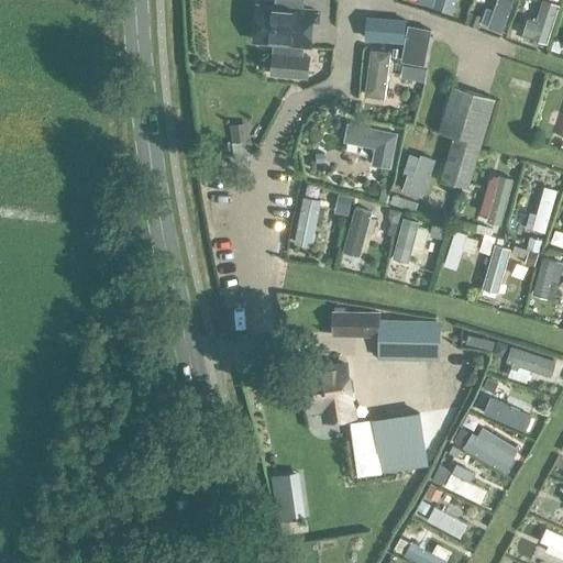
[(465,32),(473,0),(459,0),(452,29),(465,32)]
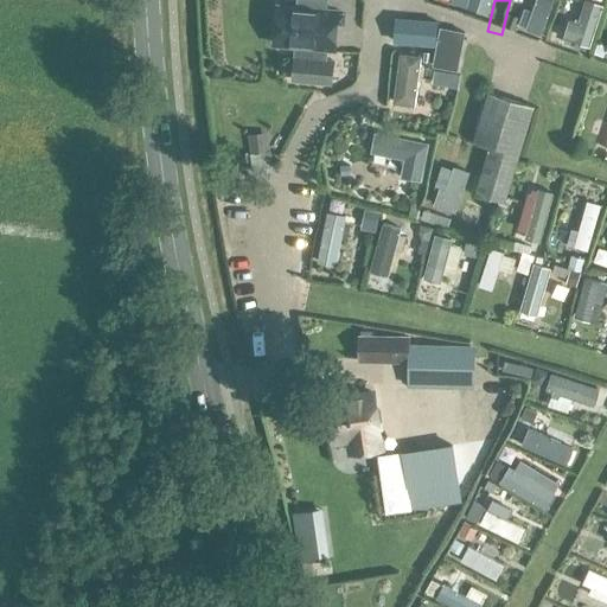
[(525,30),(541,34),(553,0),(536,0),(532,11),(525,8),(519,25),(526,27),(525,30)]
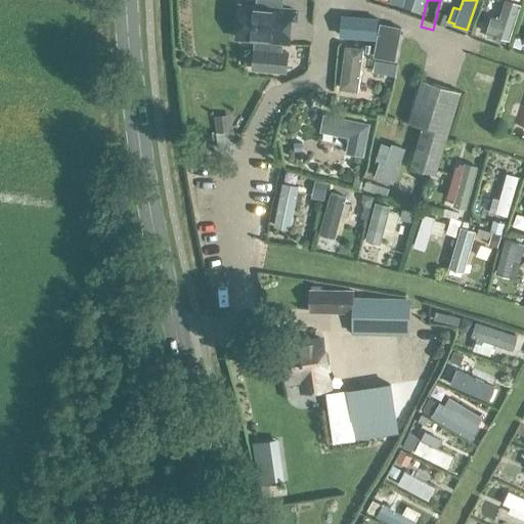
[(500,22),(491,18),(487,34),(509,41),(520,5),(507,1),(500,22)]
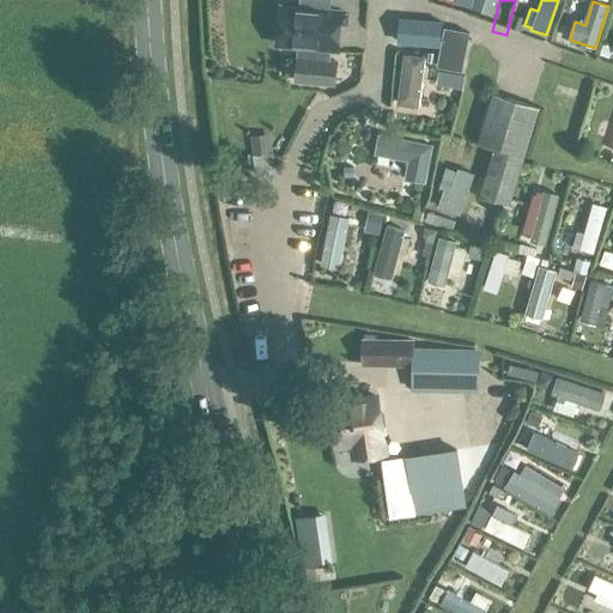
[(285,8),(281,48),(301,50),(332,53),(338,54),(341,14),(285,8)]
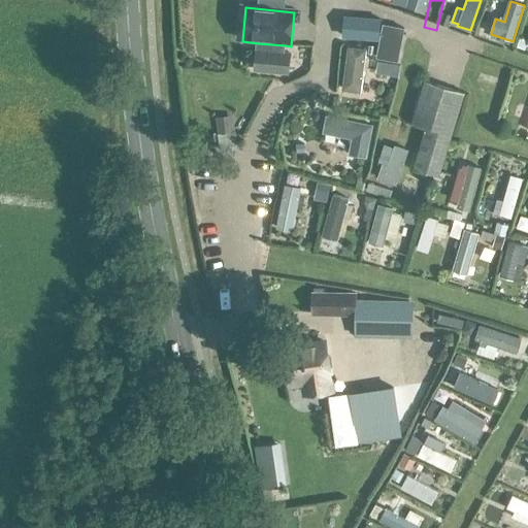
[(343,38),(378,41),(380,20),(345,17),(343,38)]
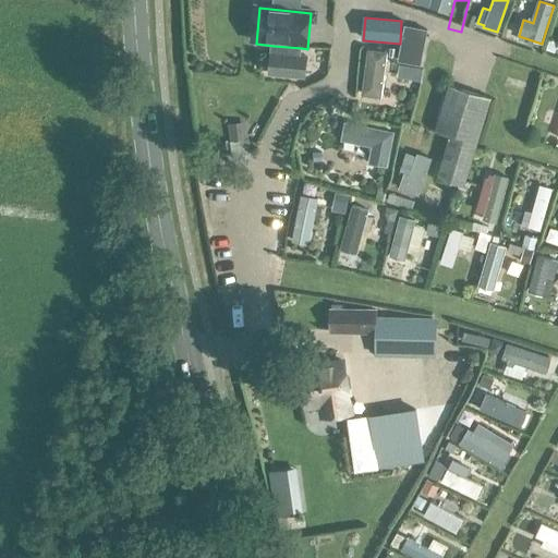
[(404,26),(397,64),(421,69),(427,31),(404,26)]
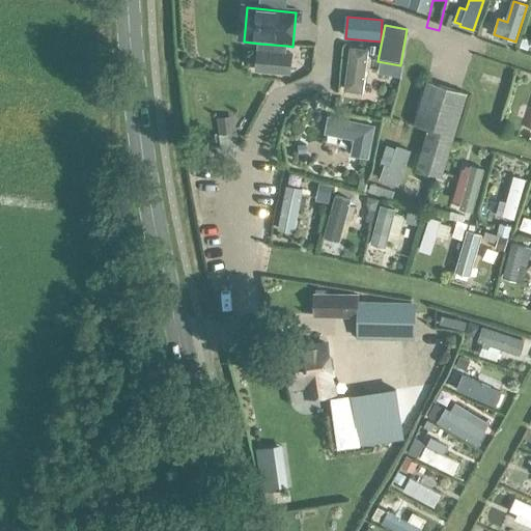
[(257,67),(257,72),(290,74),(291,70),(292,54),(286,53),(287,46),(260,44),(257,67)]
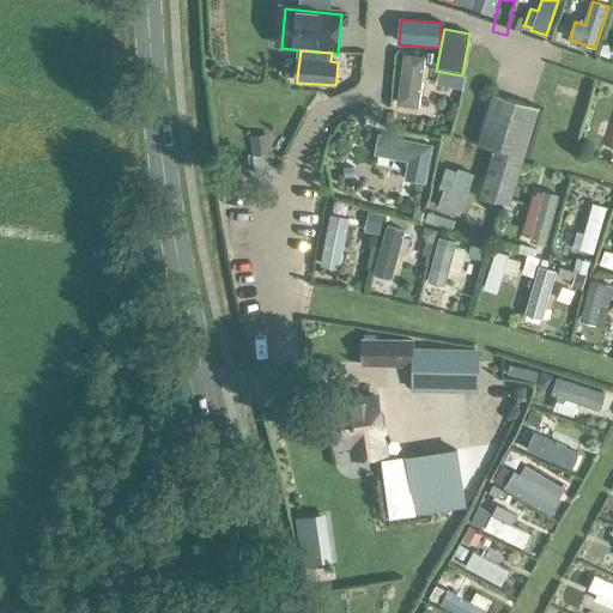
[(425,58),(404,55),(398,105),(418,108),(425,58)]
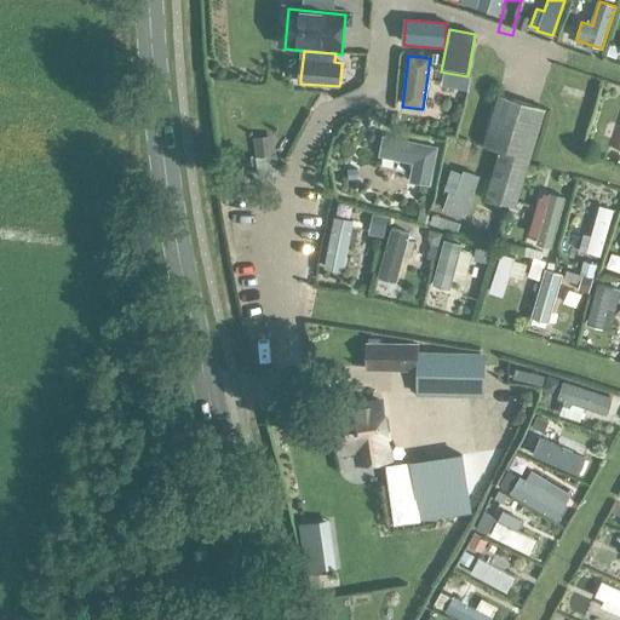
[(584,92),(569,89),(567,98),(580,103),(584,92)]
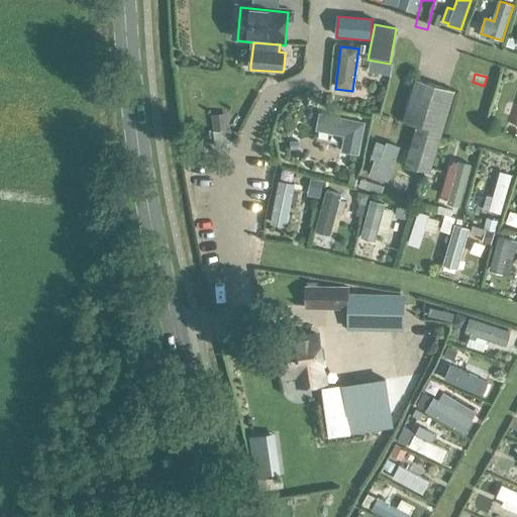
[(429,176),(454,91),(417,80),(404,120),(419,125),(405,168),(429,176)]
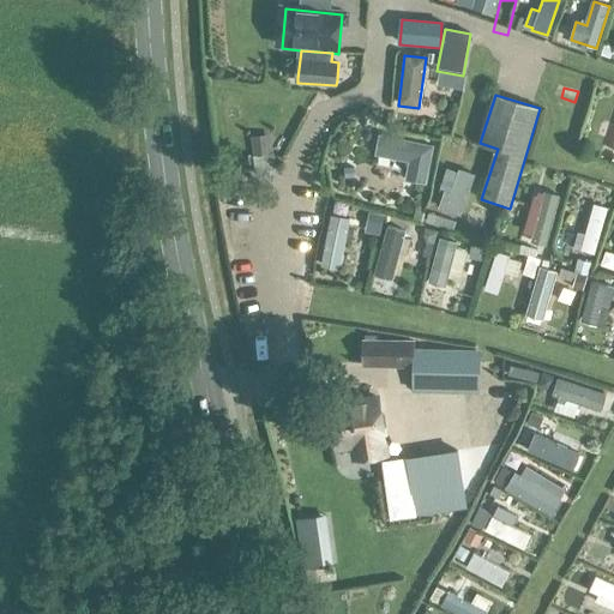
[(271,134),(251,138),(254,157),(275,154),(271,134)]
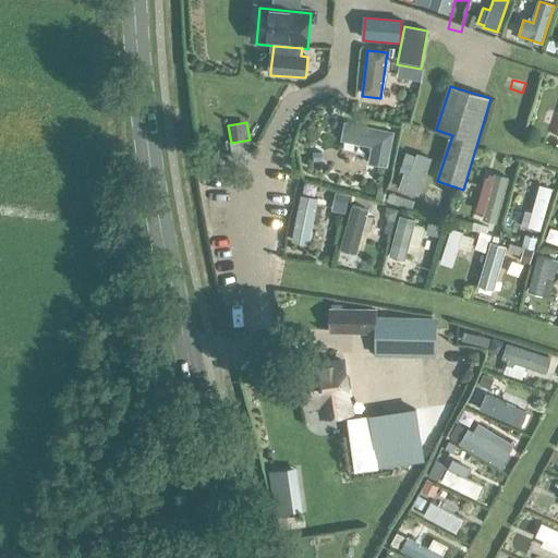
[(392,132),(344,122),(341,142),(371,146),(368,165),(387,168),(392,132)]
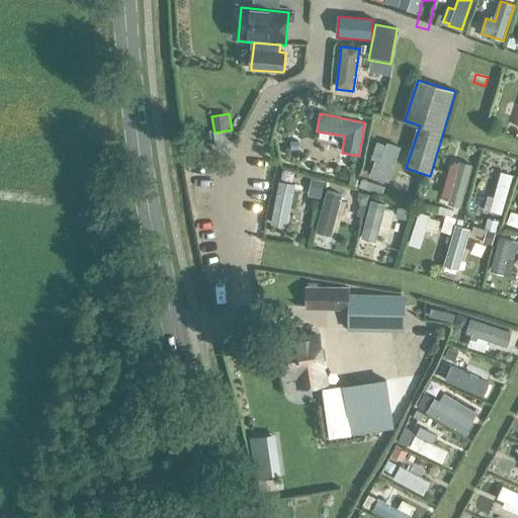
[(447,204),(460,207),(472,165),(459,162),(451,189),(447,188),(444,197),(448,198),(447,204)]
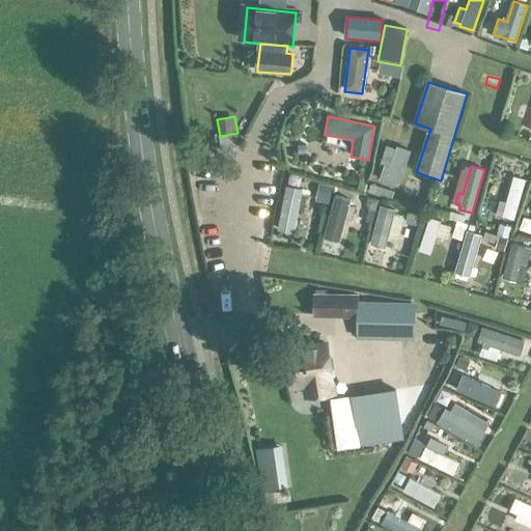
[(282,201),(279,246),(299,248),(302,202),(282,201)]
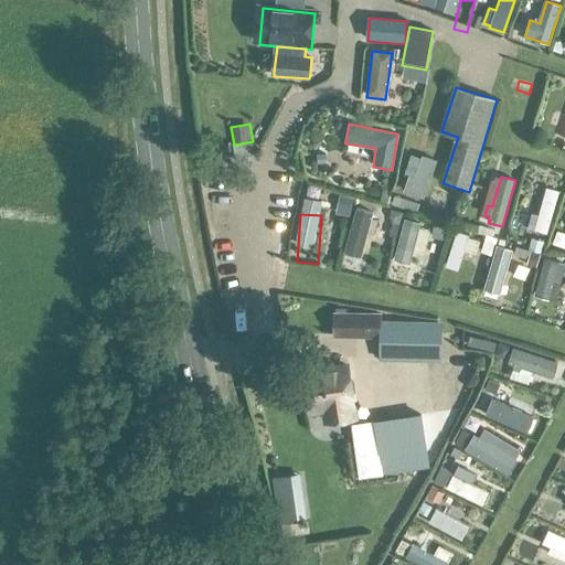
[(354,222),(342,266),(362,272),(374,226),(354,222)]
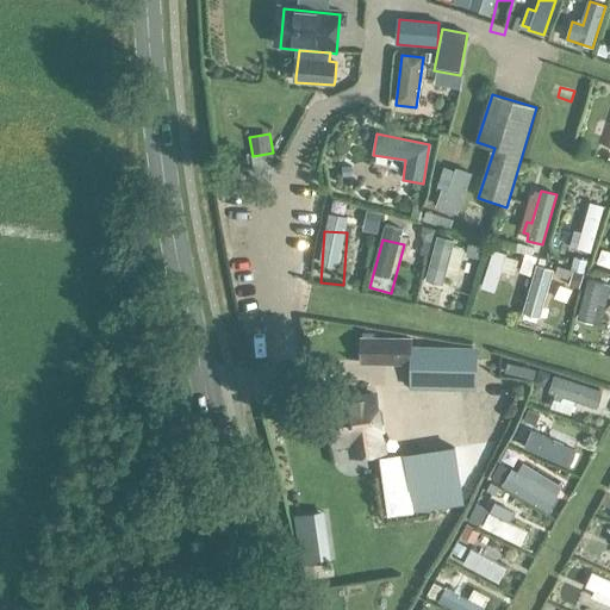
[(590,257),(577,253),(572,268),(585,272),(590,257)]
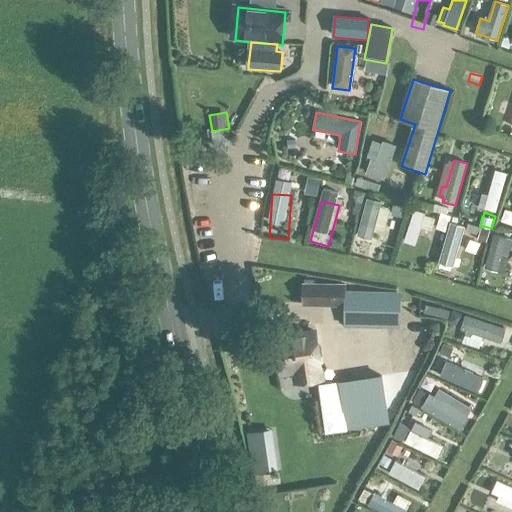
[(385,243),(389,223),(379,221),(376,242),(385,243)]
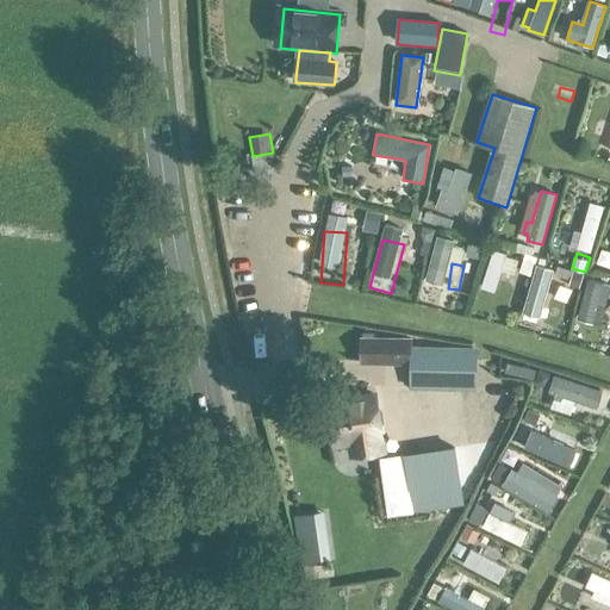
[(539,266),(524,313),(540,318),(548,292),(553,293),(556,284),(551,281),(554,271),(539,266)]
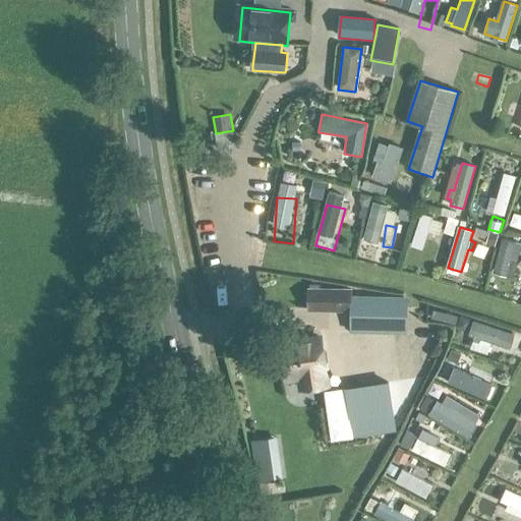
[(424,266),(435,233),(421,229),(411,261),(424,266)]
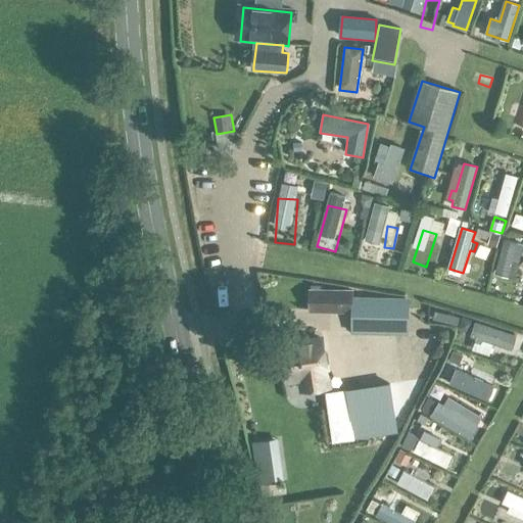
[(406,297),(350,296),(350,291),(310,291),(310,311),(350,312),(350,334),(406,335),(406,297)]
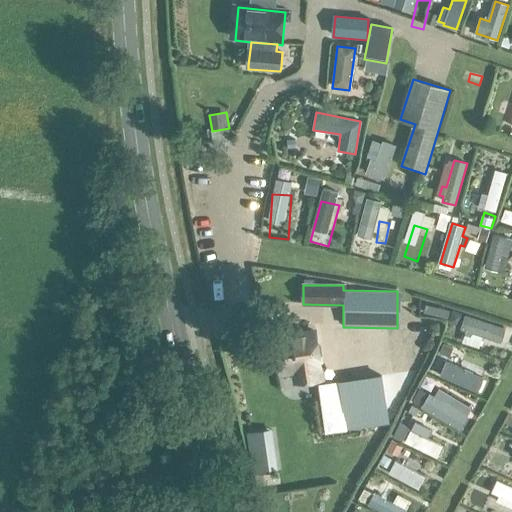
[(444,335),(492,351),(499,329),(452,313),(444,335)]
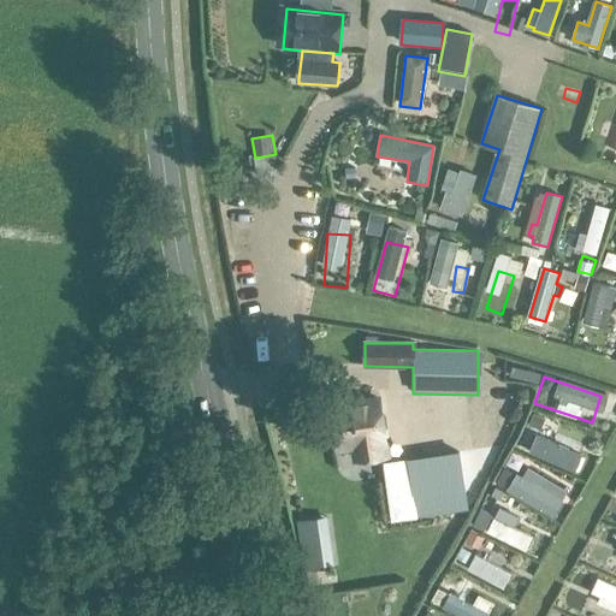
[(338,450),(347,449),(356,448),(359,461),(388,456),(378,400),(331,408),(338,450)]
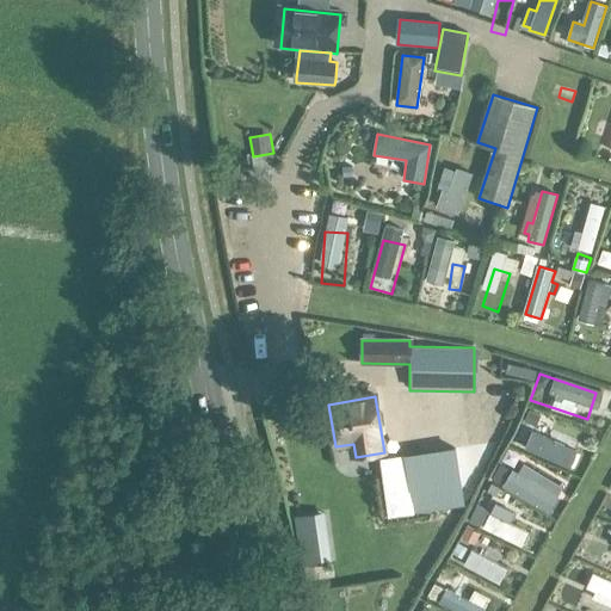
[(519,442),(571,464),(578,445),(526,424),(519,442)]
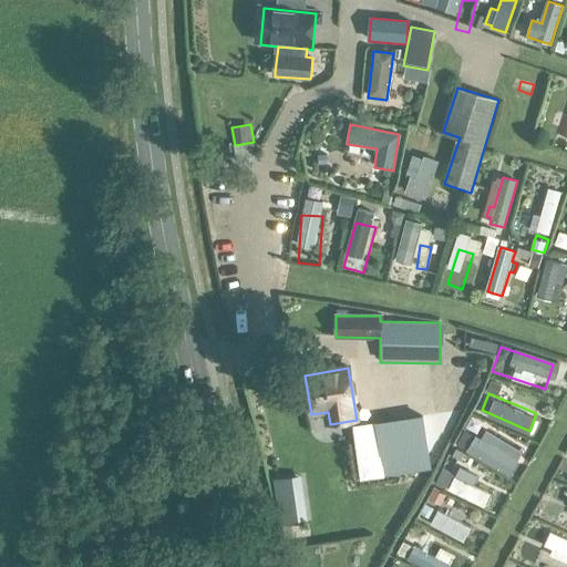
[(422,415),(378,422),(383,459),(385,475),(412,471),(410,456),(428,452),(422,415)]
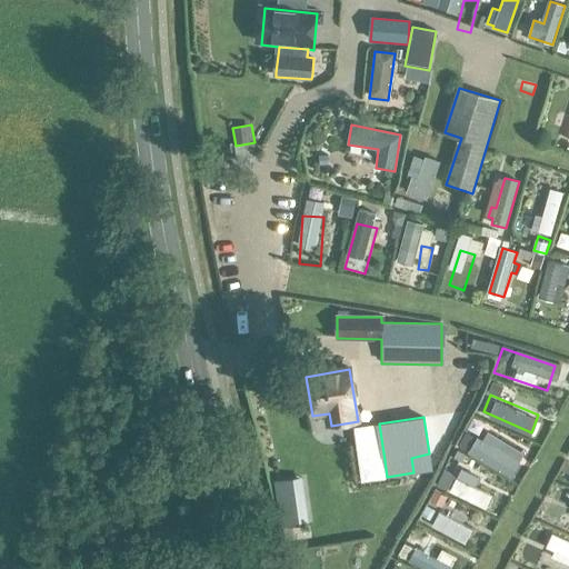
[(379,423),(356,427),(363,482),(388,479),(387,477),(379,423)]
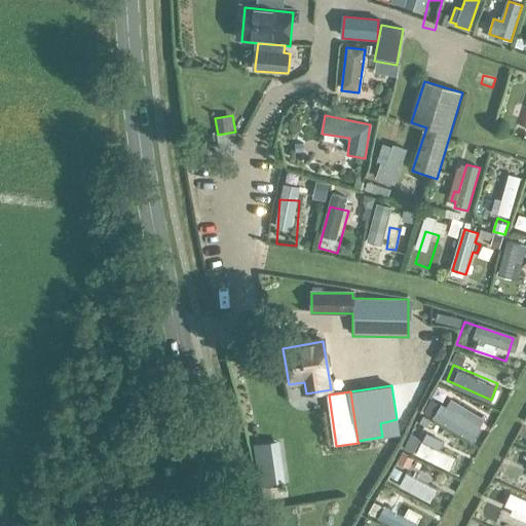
[(280,441),(254,445),(260,488),(287,484),(280,441)]
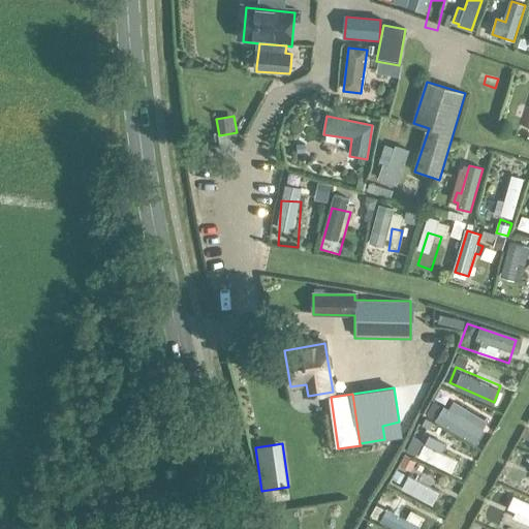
[(428,448),(424,446),(418,457),(449,472),(455,461),(435,452),(438,447),(431,443),(428,448)]
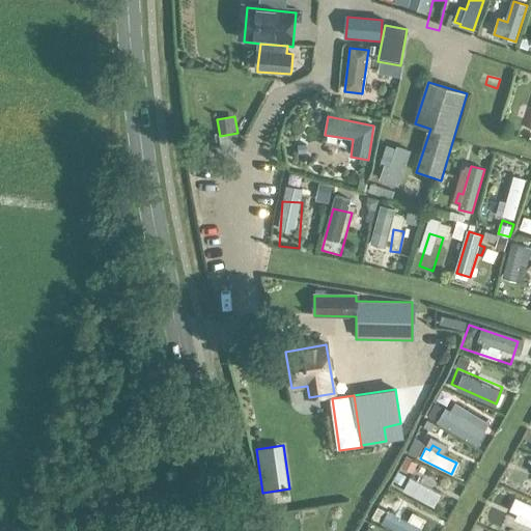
[(453,490),(458,479),(425,464),(421,474),(453,490)]
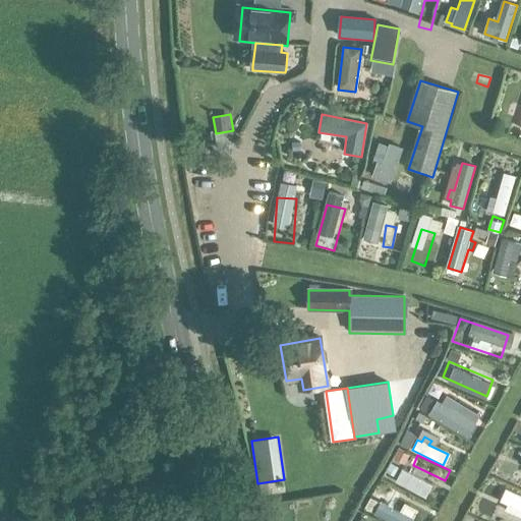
[(403,486),(398,497),(428,514),(433,505),(403,486)]
